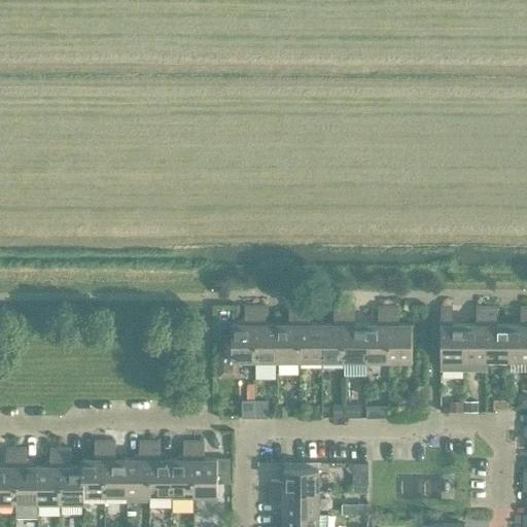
[(245,323),(232,323),(232,336),(220,336),(220,374),(238,374),(238,361),(256,361),(256,306),(245,306),(245,323)]
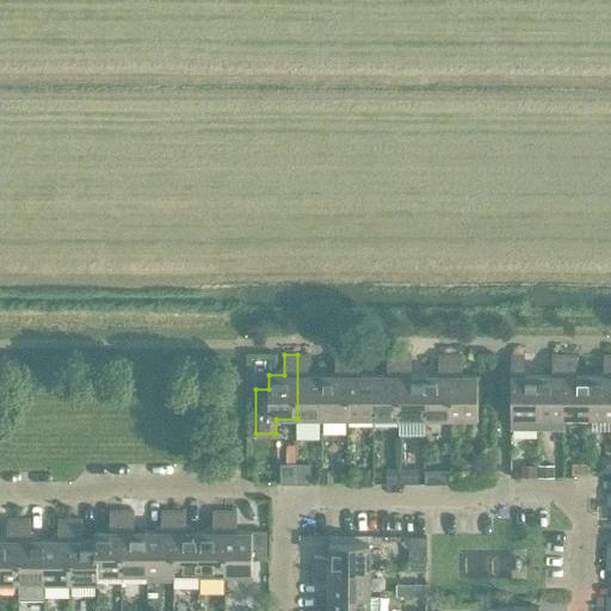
[(297,419),(321,419),(321,375),(308,375),(309,355),(297,355),(297,419)]
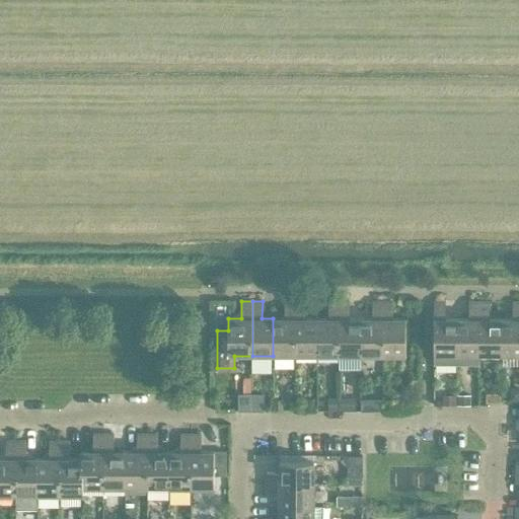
[(273,356),(295,356),(295,301),(285,301),(285,318),(273,318),(273,356)]
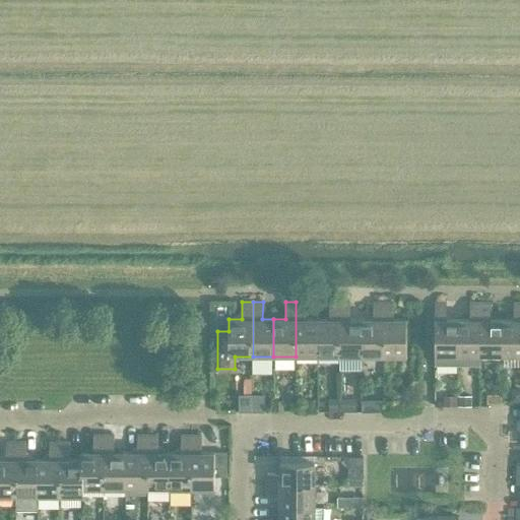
[(296,356),(318,356),(318,319),(305,319),(305,302),(296,302),(296,356)]
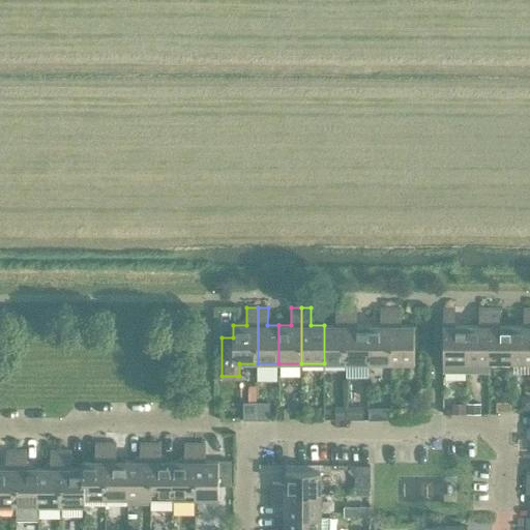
[(324,363),(345,363),(346,307),(335,307),(335,325),(324,325),(324,363)]
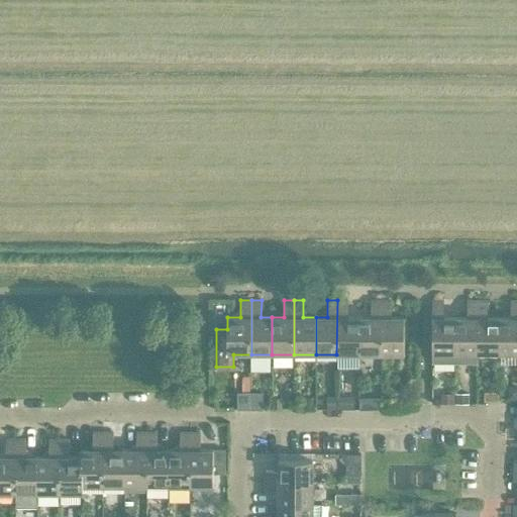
[(336,354),(359,354),(359,317),(346,317),(346,300),(337,300),(336,354)]
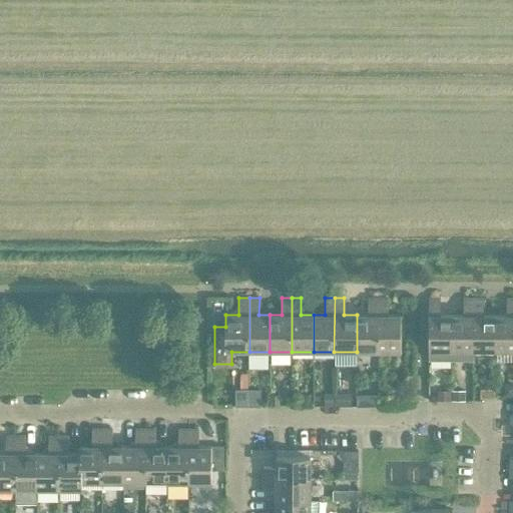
[(357,352),(379,352),(379,298),(369,298),(369,315),(357,315),(357,352)]
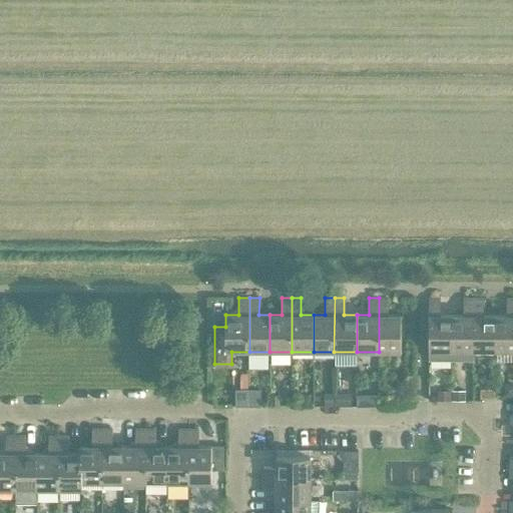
[(379,298),(379,352),(402,353),(402,315),(388,315),(388,298),(379,298)]
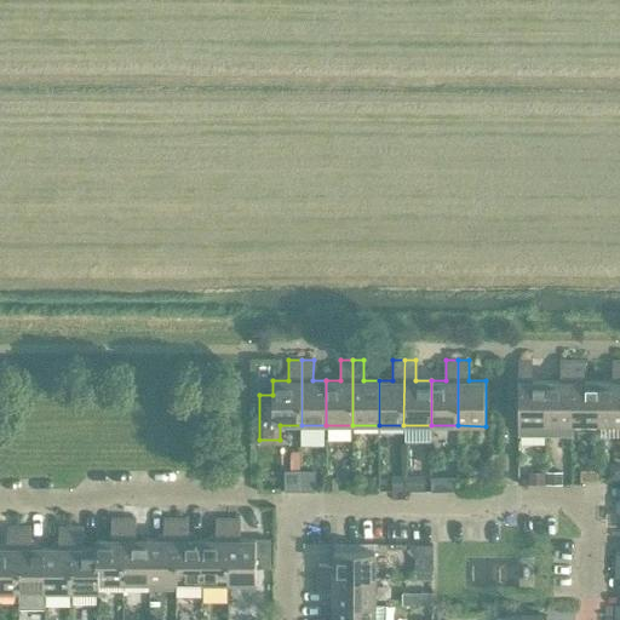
[(520,360),(518,422),(518,438),(546,438),(546,380),(533,380),(533,360),(520,360)]
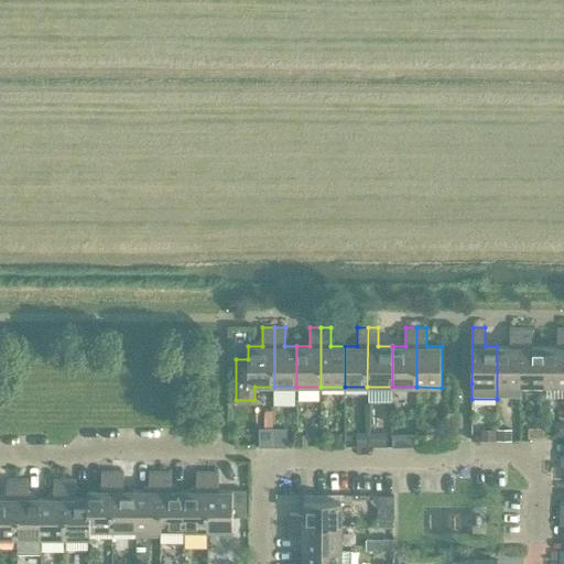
[(545,384),(563,384),(563,327),(557,328),(557,347),(545,347),(545,384)]
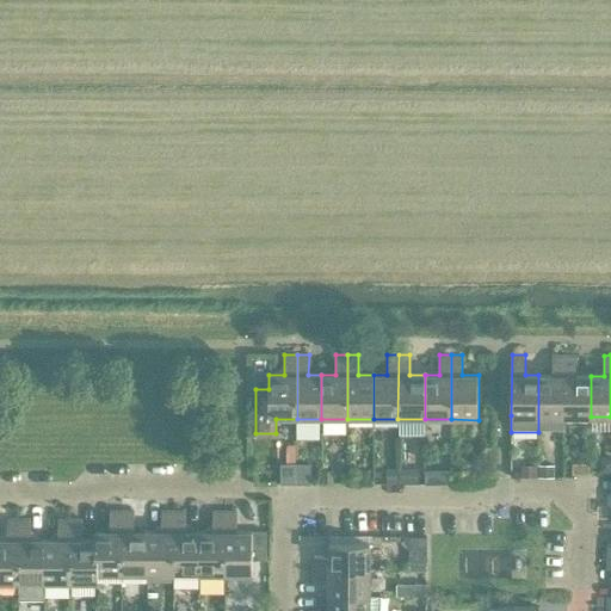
[(553,376),(538,375),(538,432),(565,432),(565,417),(565,356),(553,356),(553,376)]
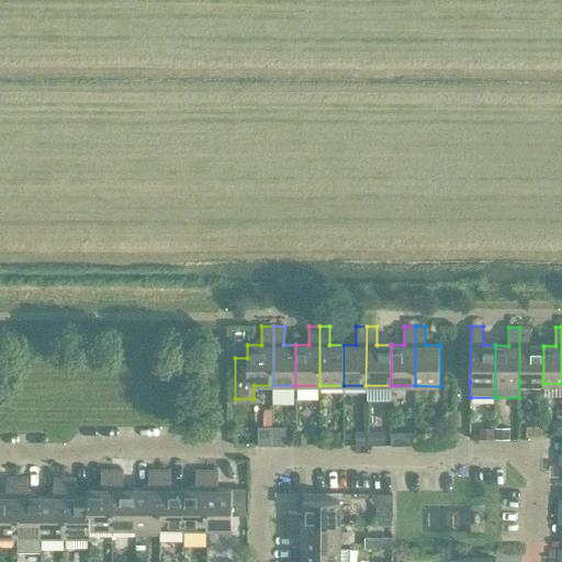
[(530,327),(519,327),(519,383),(543,383),(543,346),(530,345),(530,327)]
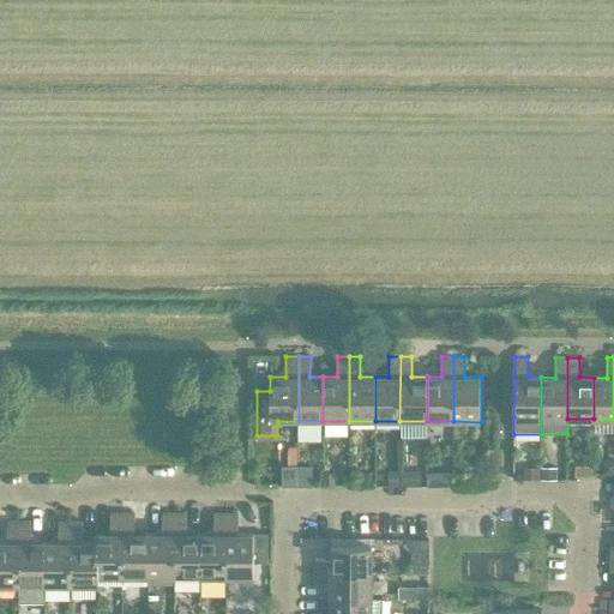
[(613,458),(603,458),(603,474),(613,473),(613,458)]
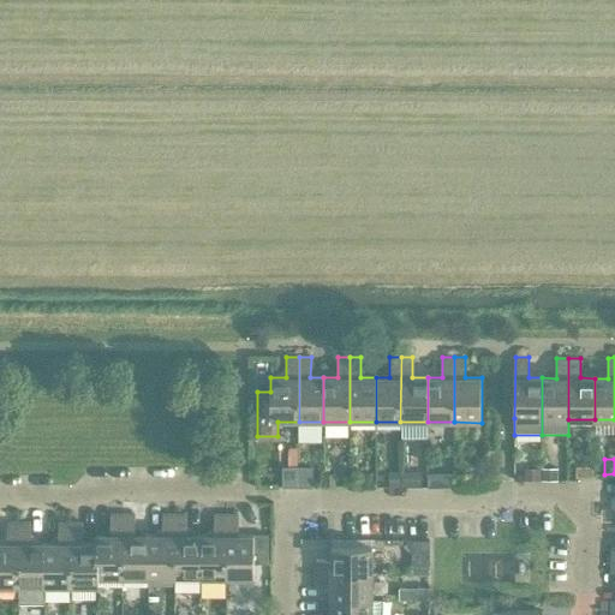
[(592,465),(577,465),(577,476),(592,476),(592,465)]
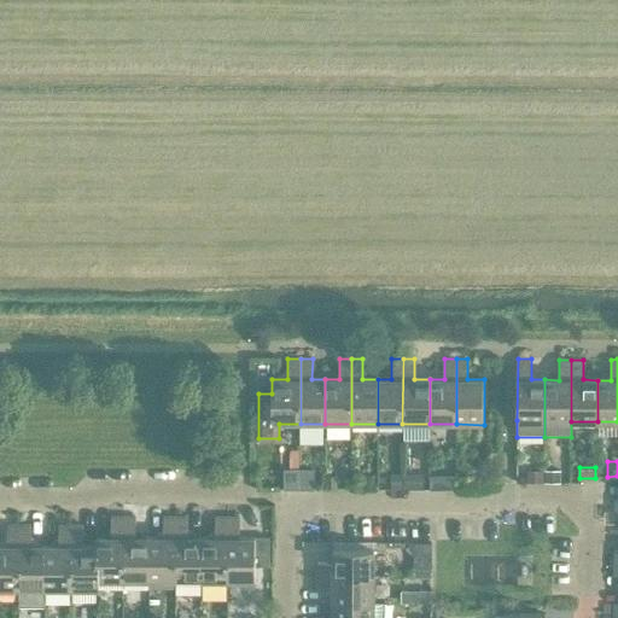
[(281,468),(281,489),(297,489),(298,468),(281,468)]
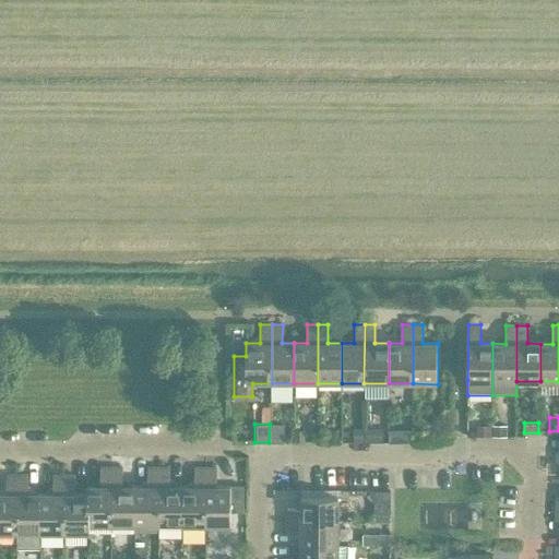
[(283,442),(284,424),(270,424),(269,442),(283,442)]
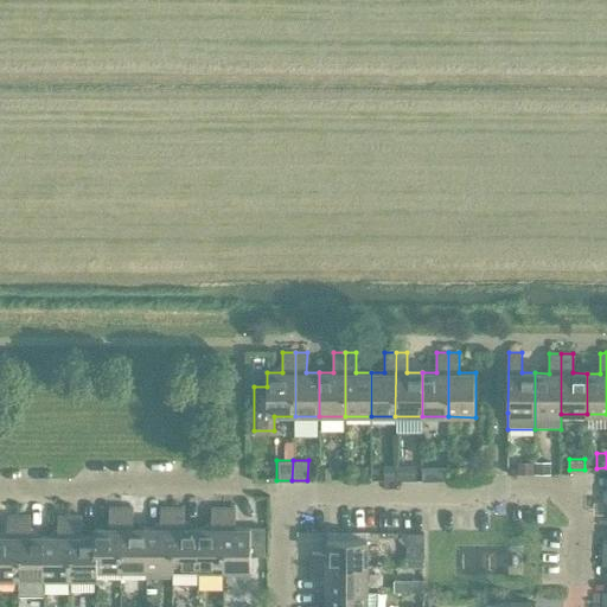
[(534,462),(517,462),(517,473),(518,473),(534,473),(534,462)]
